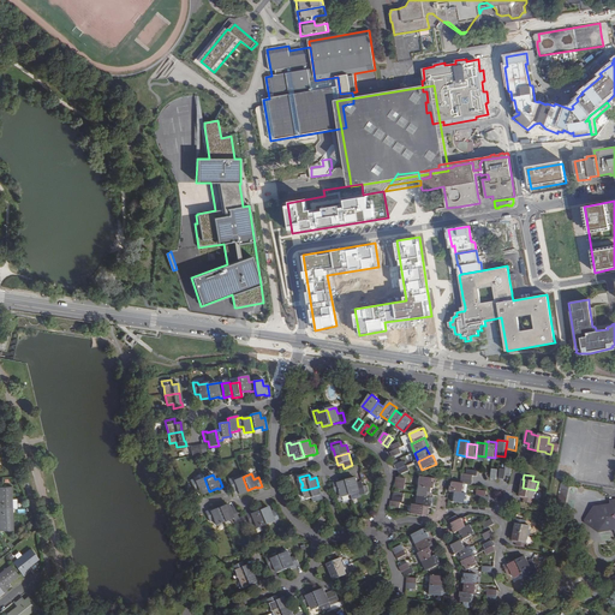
[(233,478),(228,481),(233,491),(237,489),(239,494),(248,490),(243,477),(234,481),(233,478)]
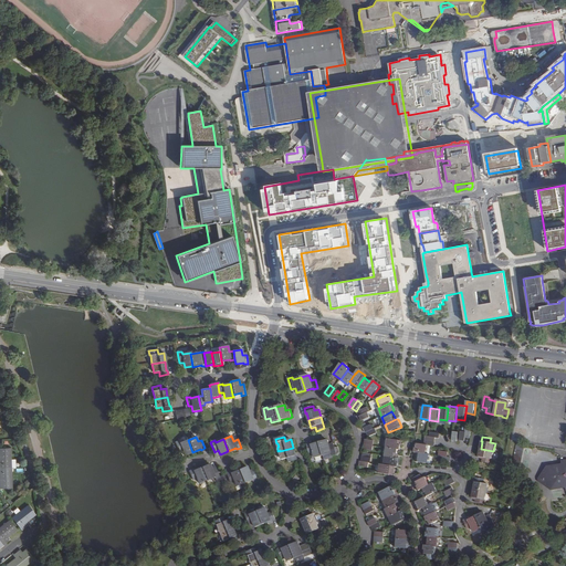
[(401,441),(387,439),(386,448),(398,450),(400,450),(401,441)]
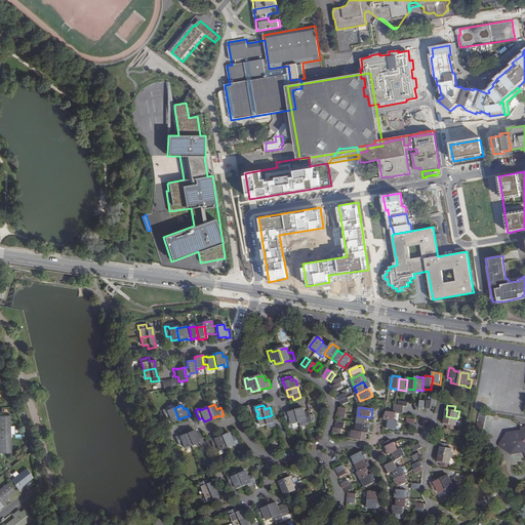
[(162,410),(166,420),(169,418),(171,422),(178,419),(174,408),(167,411),(166,409),(162,410)]
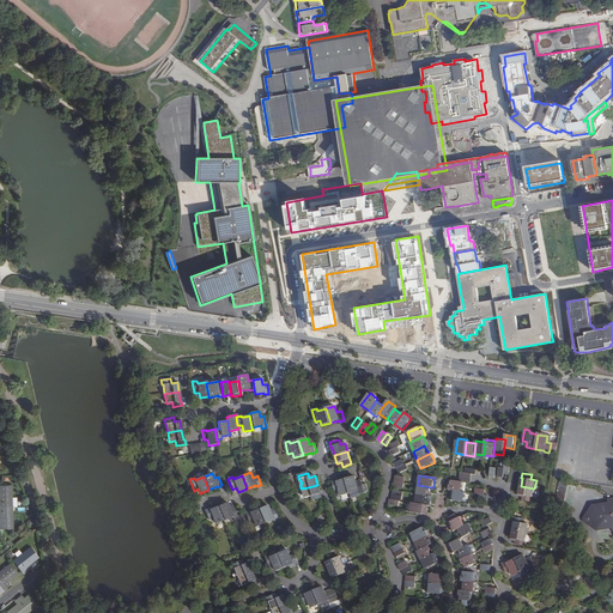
[(364,492),(360,480),(357,481),(354,477),(346,480),(350,493),(359,491),(359,493),(364,492)]
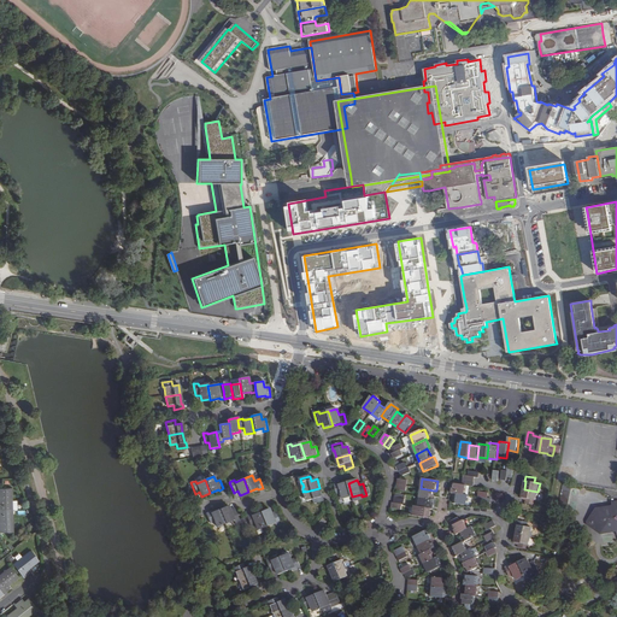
[(573,482),(563,481),(559,505),(558,510),(568,511),(569,503),(573,482)]
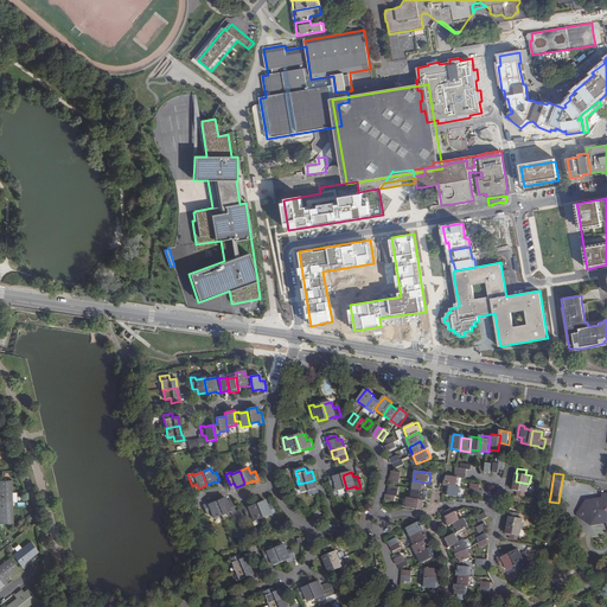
[(338,491),(346,489),(343,475),(334,478),(333,477),(328,478),(332,486),(336,485),(338,491)]
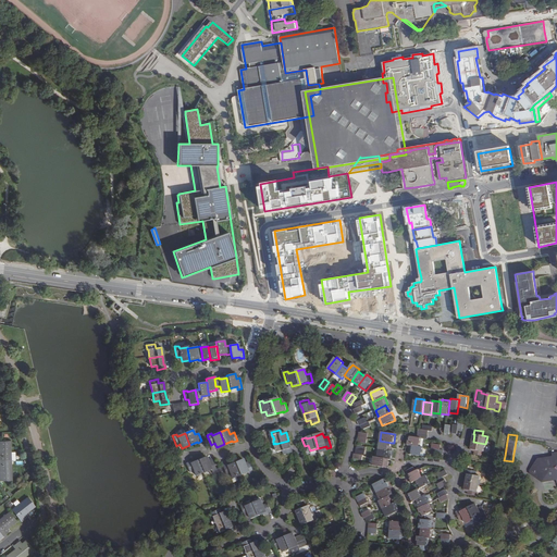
[(418,437),(409,436),(408,445),(411,446),(420,447),(421,438),(418,437)]
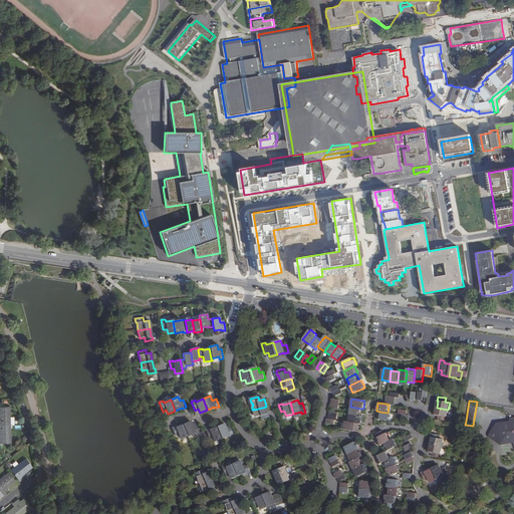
[(0,425),(9,425),(8,407),(0,407),(0,425)]
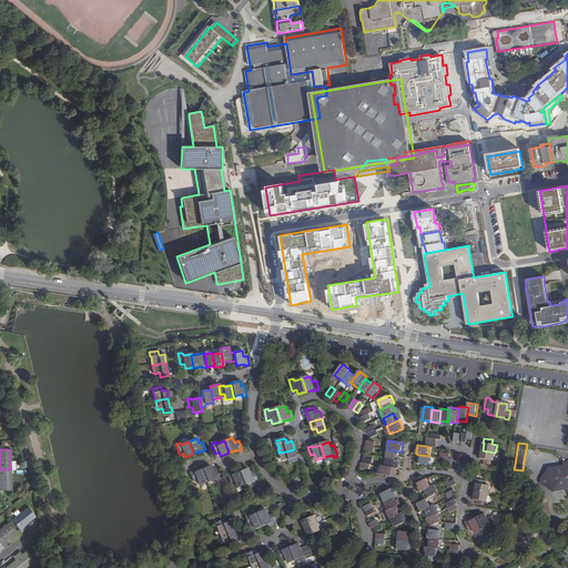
[(291,464),(297,462),(298,462),(297,457),(296,457),(294,449),(281,453),(284,462),(288,460),(291,464)]
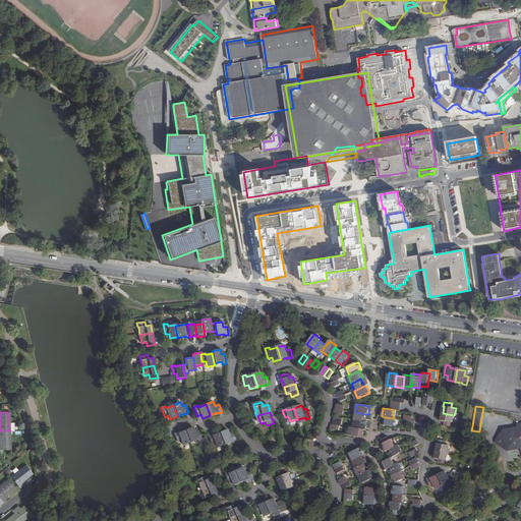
[(366,414),(355,412),(353,420),(354,420),(364,421),(366,414)]
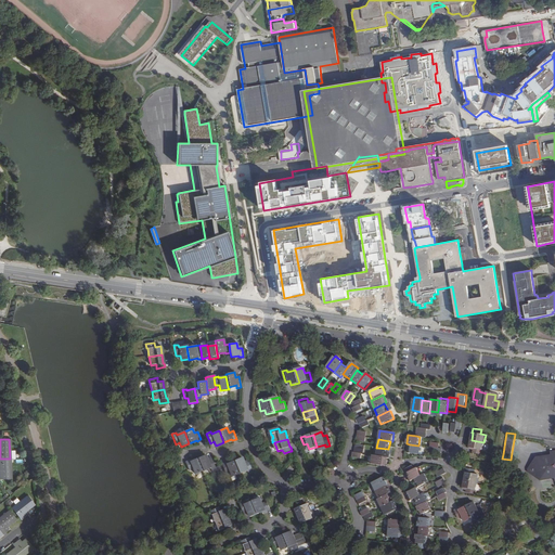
[(481,454),(483,442),(472,440),(469,448),(474,449),(473,453),(481,454)]
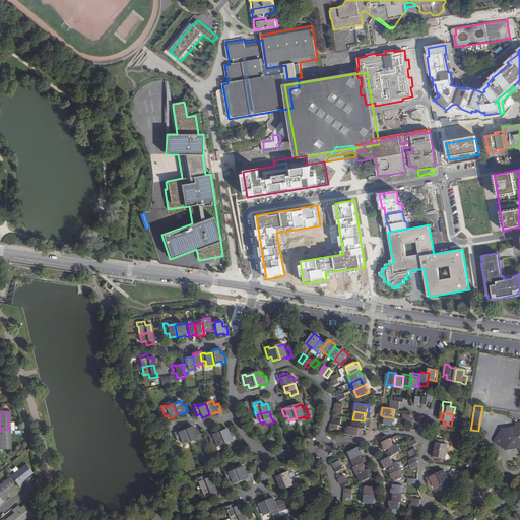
[(333,416),(333,419),(332,425),(338,426),(340,426),(340,421),(341,417),(333,416)]
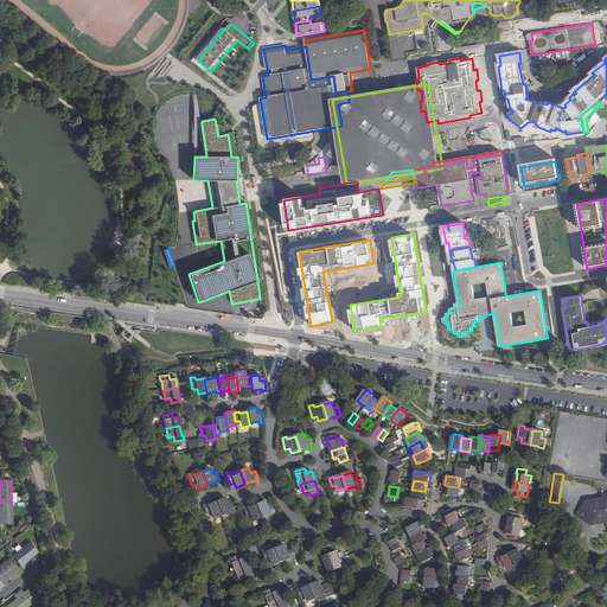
[(458,487),(448,486),(447,494),(460,497),(461,487),(458,487)]
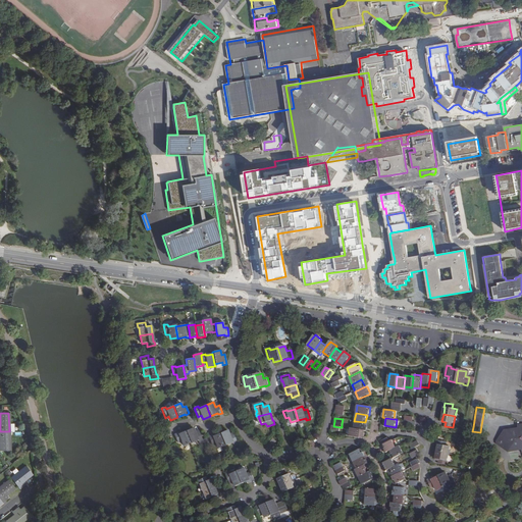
[(365,422),(355,421),(354,429),(363,430),(367,431),(368,423),(365,422)]
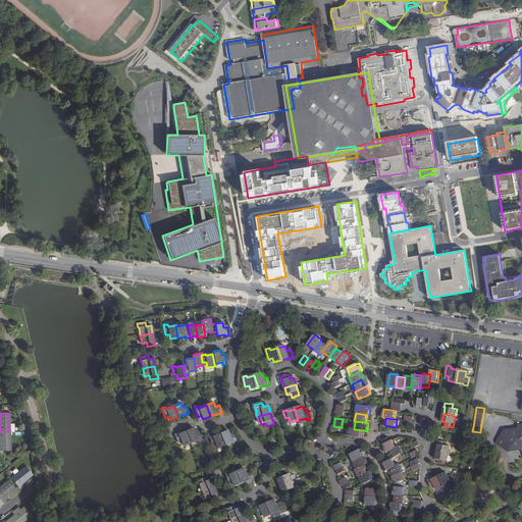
[(521,422),(518,423),(518,427),(504,429),(496,440),(496,444),(508,452),(521,450),(521,438),(521,435),(521,422)]
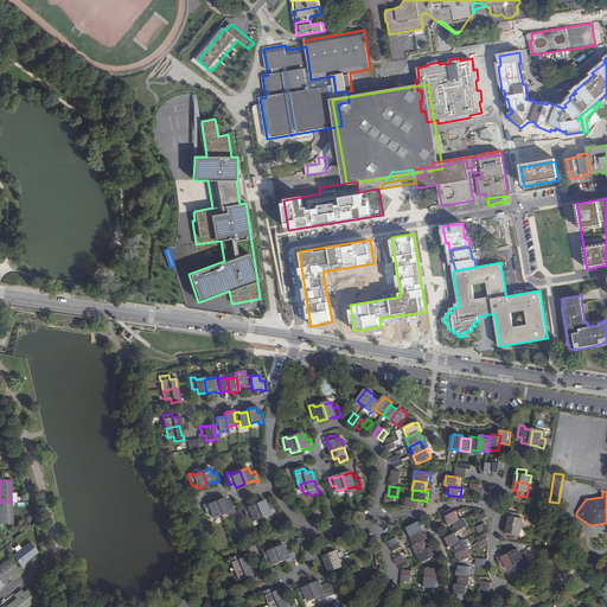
[(215,502),(221,515),(230,511),(231,513),(235,512),(235,511),(230,500),(225,503),(224,498),(215,502)]
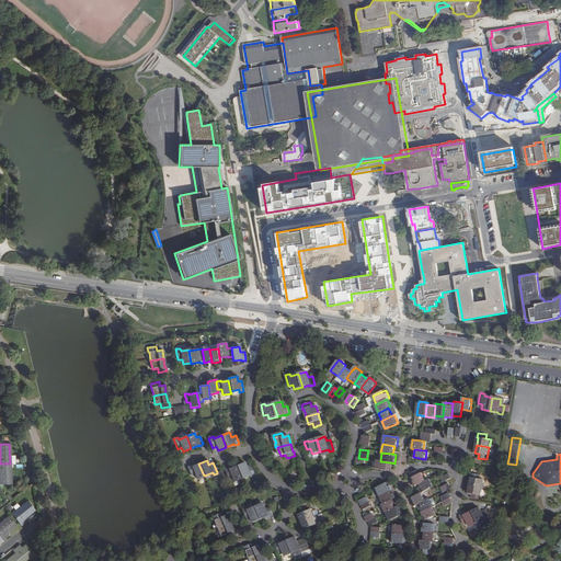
[(380,461),(376,460),(375,469),(389,471),(390,462),(380,461)]
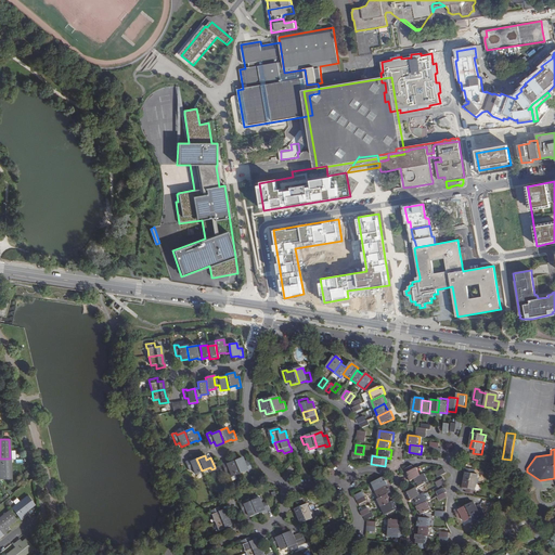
[(233,461),(239,473),(246,469),(247,472),(252,470),(247,460),(243,462),(242,460),(241,457),(233,461)]
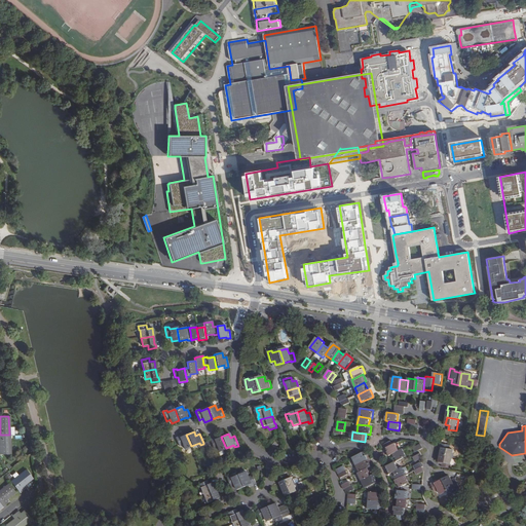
[(0,453),(9,454),(9,435),(0,435),(0,453)]
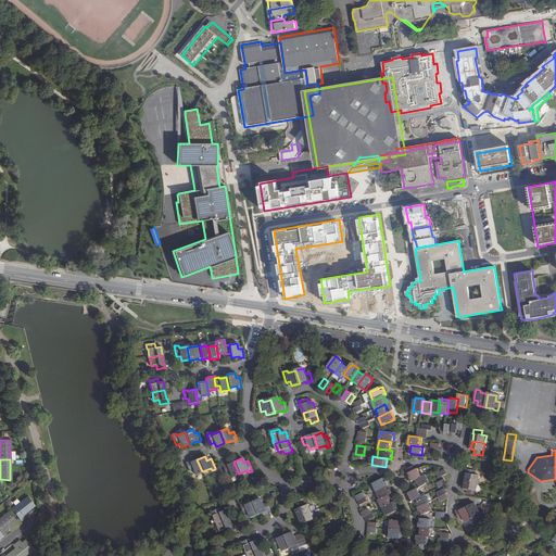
[(194,475),(202,471),(197,459),(192,462),(190,463),(189,462),(185,463),(188,471),(192,469),(194,475)]
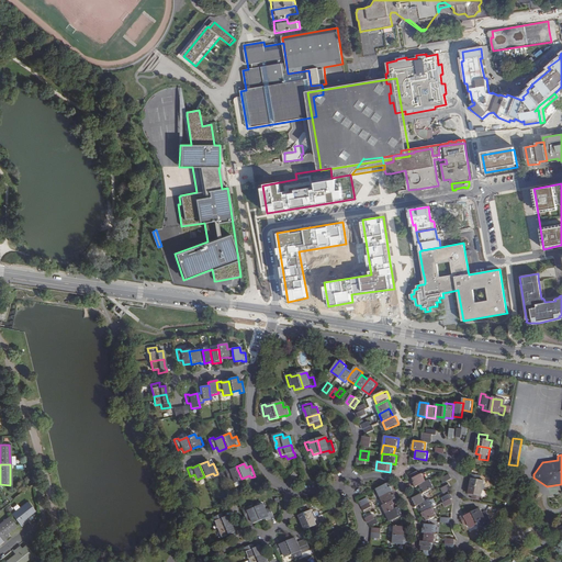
[(234,482),(242,479),(236,467),(233,468),(228,470),(228,469),(224,470),(227,479),(232,476),(234,482)]
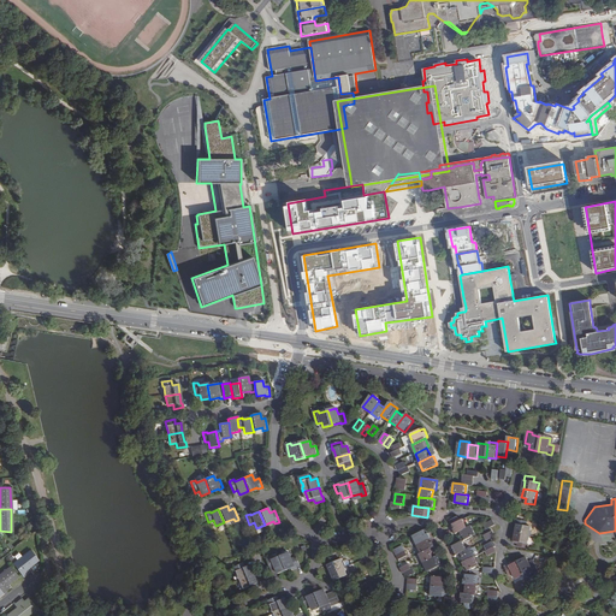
[(456,534),(460,532),(468,528),(463,519),(461,521),(458,516),(450,521),(456,534)]
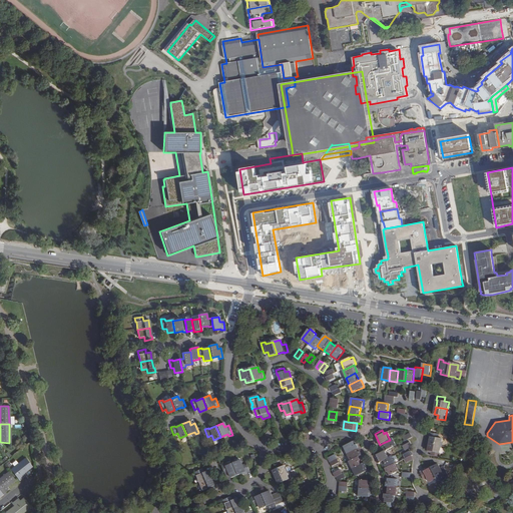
[(438,434),(431,433),(430,437),(431,437),(430,444),(441,446),(442,439),(438,438),(438,434)]
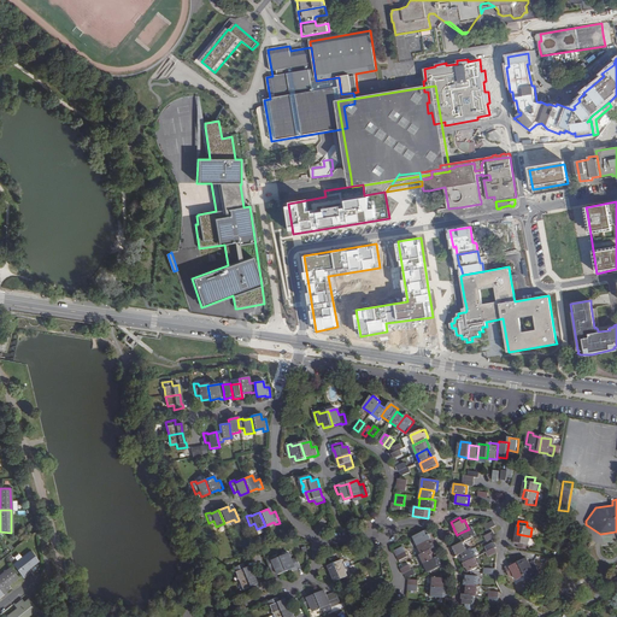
[(469,529),(460,533),(465,541),(477,535),(472,527),(469,529)]
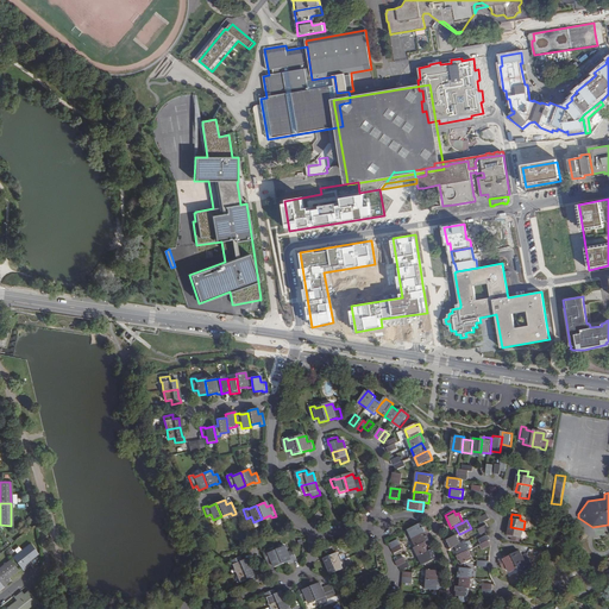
[(412,539),(426,532),(421,523),(407,531),(412,539)]
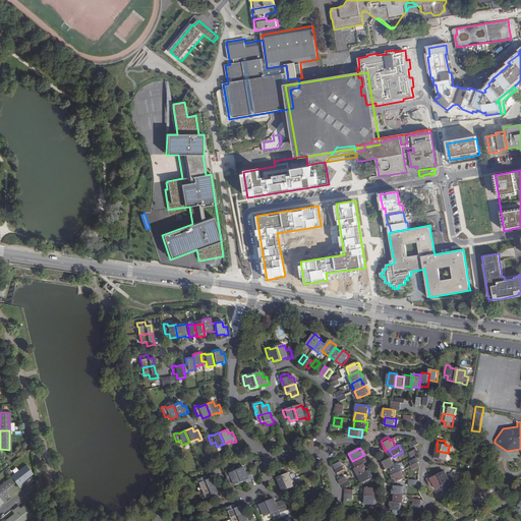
[(411,457),(419,454),(416,449),(409,453),(411,457)]
